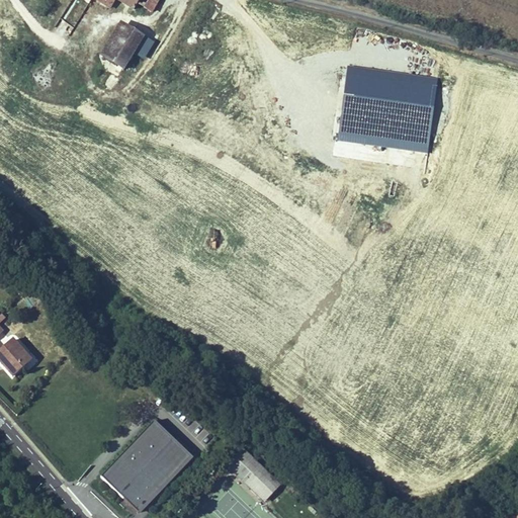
[(117,0),(135,10),(138,4),(140,0),(117,0)]
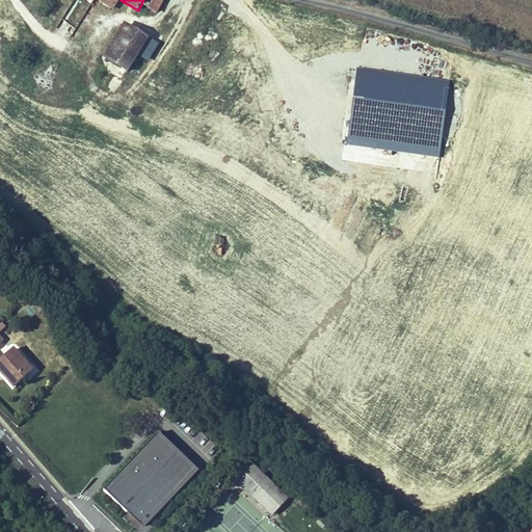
[(143,0),(141,4),(155,12),(162,0),(143,0)]
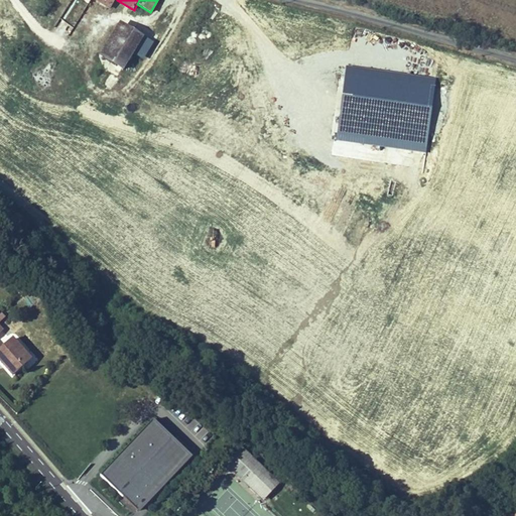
[(123,26),(104,58),(123,71),(143,37),(123,26)]
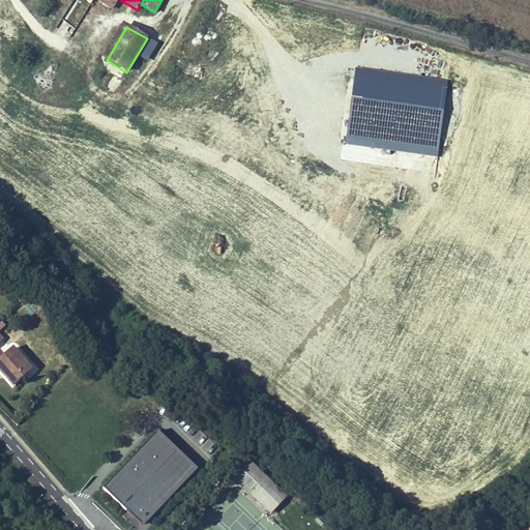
[(354,68),(346,145),(439,156),(448,79),(354,68)]
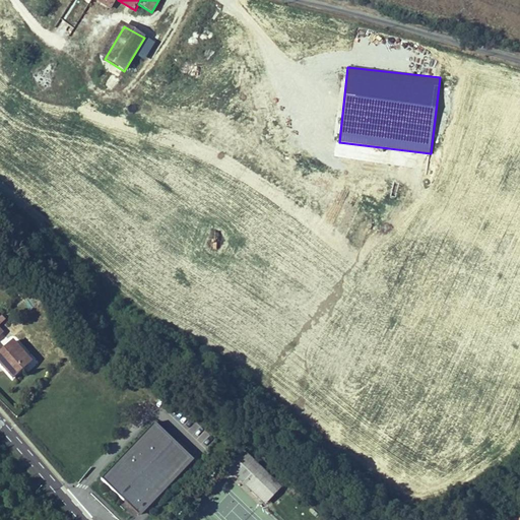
[(0,335),(3,333),(0,329),(0,364),(13,379),(31,362),(13,341),(0,353),(0,352),(0,335)]
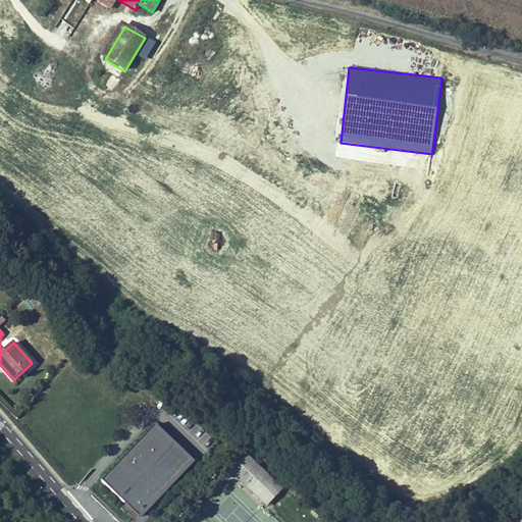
[(144,519),(197,463),(157,426),(104,482),(144,519)]
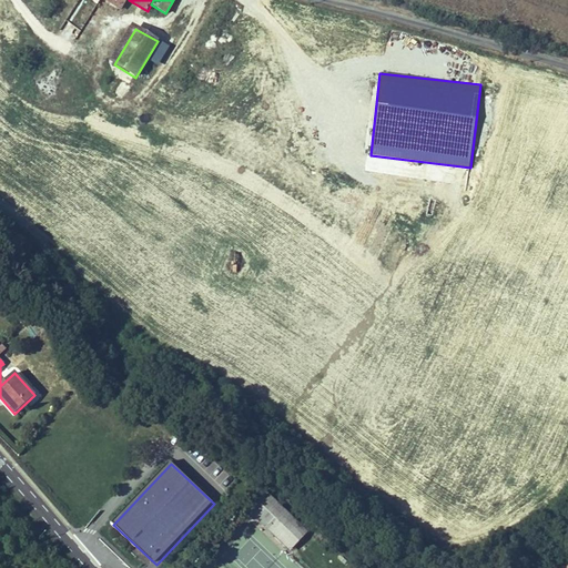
[(266,496),(252,511),(291,548),(305,534),(266,496)]
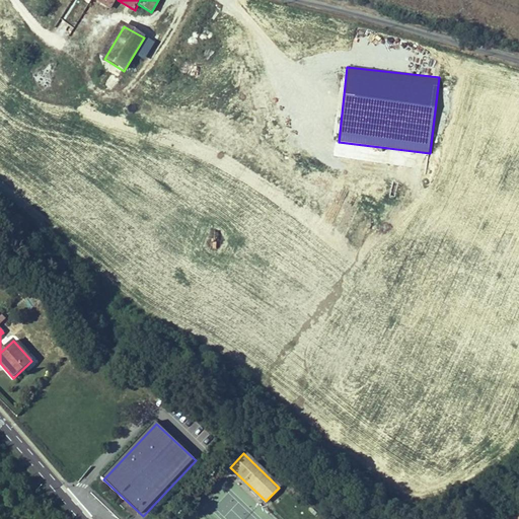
All buildings are outlined.
